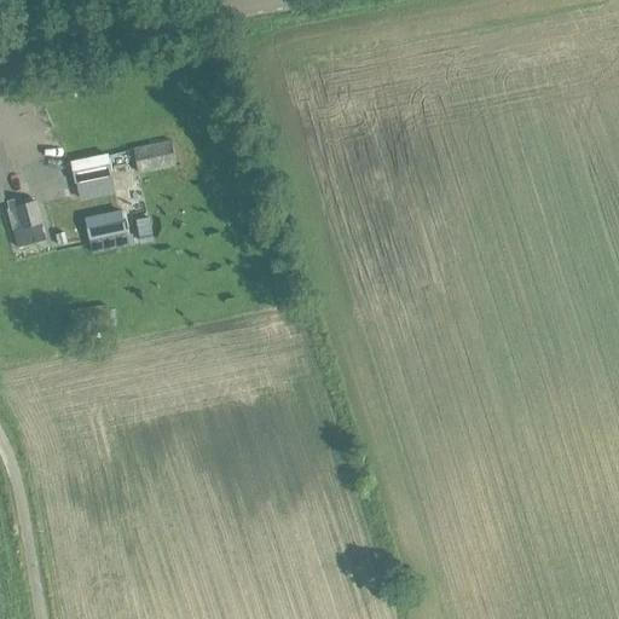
[(121,150),(125,168),(137,166),(139,174),(178,166),(172,140),(121,150)]
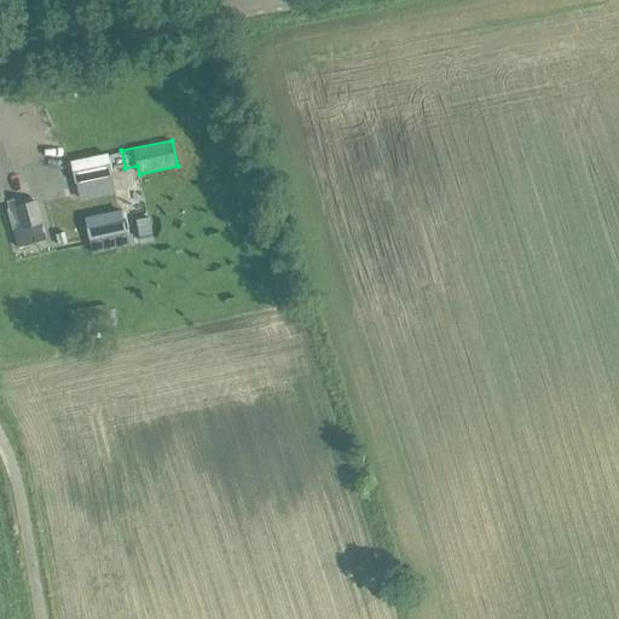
[(73,161),(79,187),(116,179),(111,152),(73,161)]
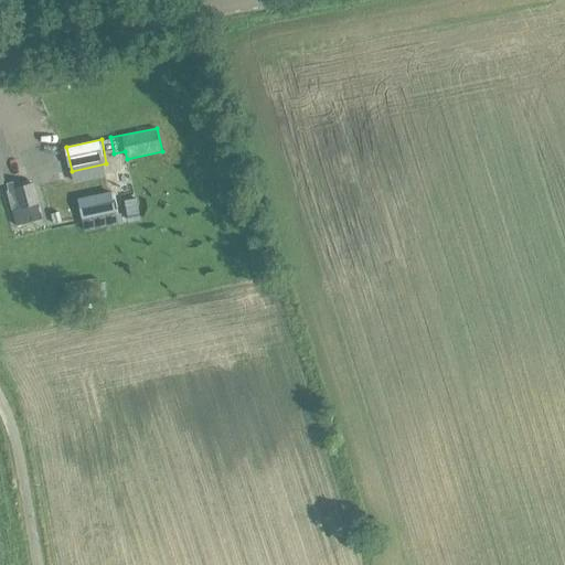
[(43,221),(39,203),(33,183),(7,190),(12,210),(11,210),(16,227),(43,221)]
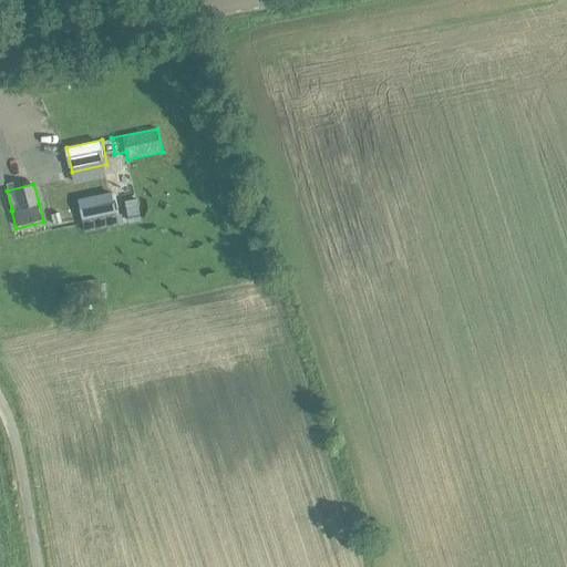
[(76,196),(81,220),(115,214),(111,189),(76,196)]
